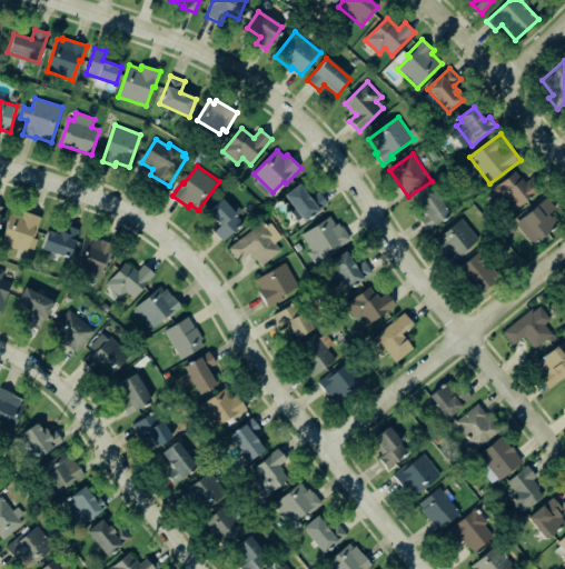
[(515,171),(526,183),(534,177),(543,188),(511,213),(492,190),(515,171)]
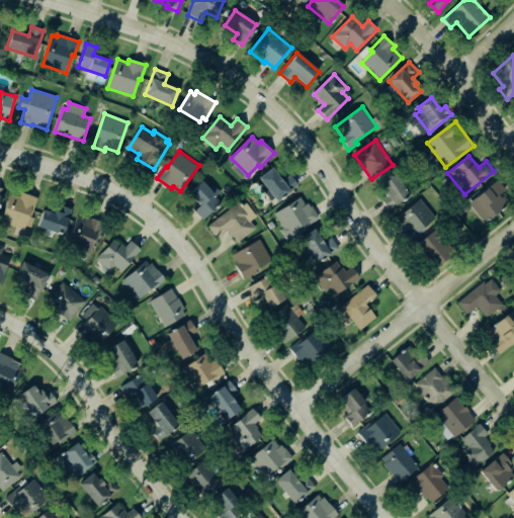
[(272,168),(282,181),(291,174),(300,185),(276,202),(258,178),(272,168)]
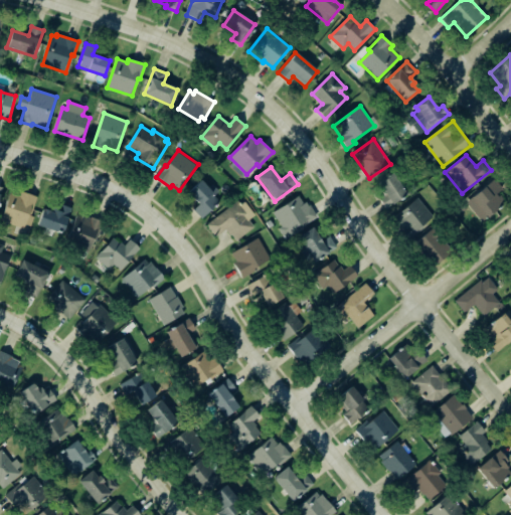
[(392,174),(406,194),(387,208),(380,198),(384,196),(377,185),(392,174)]
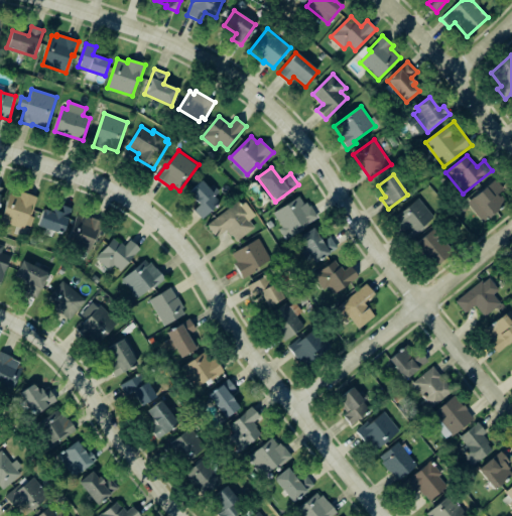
[(496,178),(504,189),(499,192),(507,203),(482,222),(467,202),(496,178)]
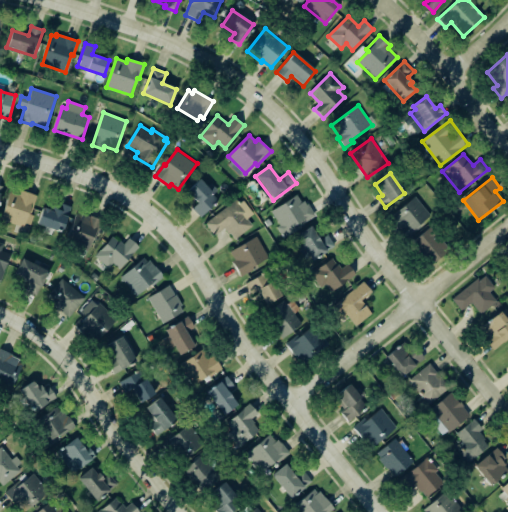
[(199,180),(187,192),(198,204),(193,208),(201,218),(219,200),(199,180)]
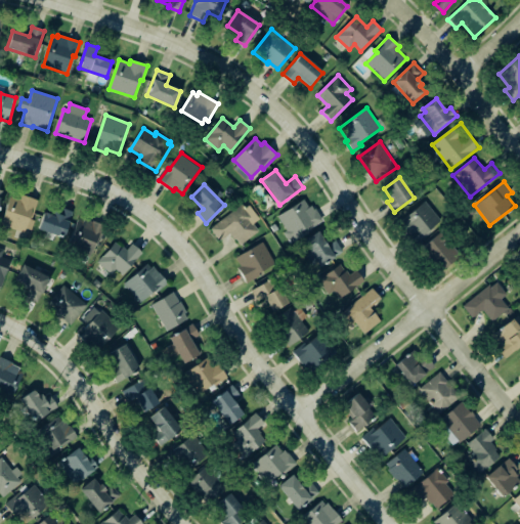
[(20,200),(22,195),(38,201),(33,219),(35,220),(32,230),(27,228),(26,233),(1,225),(10,195),(20,200)]
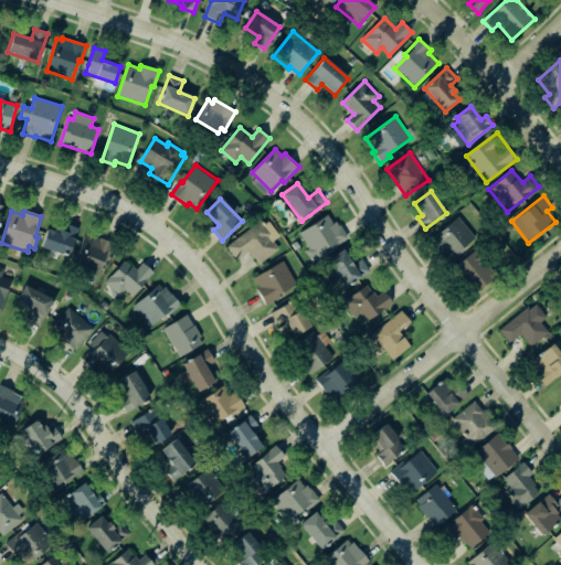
[(328,216),(300,233),(315,256),(331,245),(334,247),(349,238),(341,227),(337,231),(328,216)]
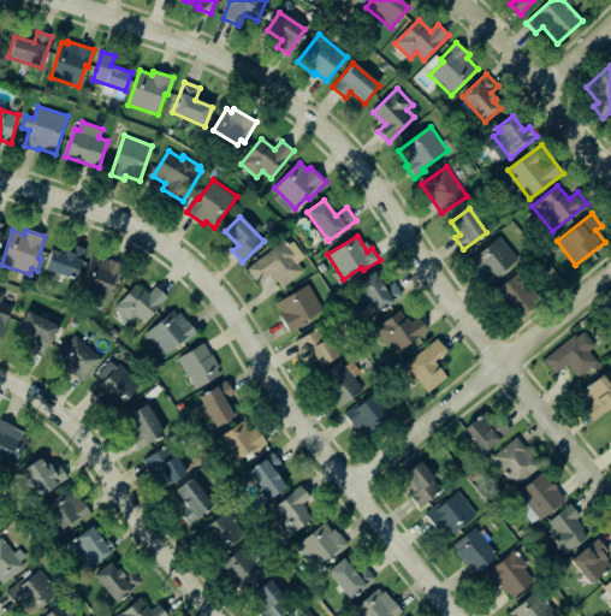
[(500,237),(518,259),(488,284),(470,261),(500,237)]
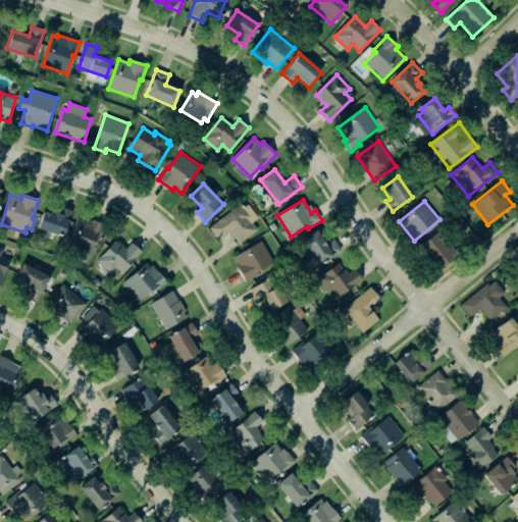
[(243,203),(253,217),(251,219),(259,230),(241,245),(236,238),(235,239),(229,232),(219,241),(210,227),(243,203)]
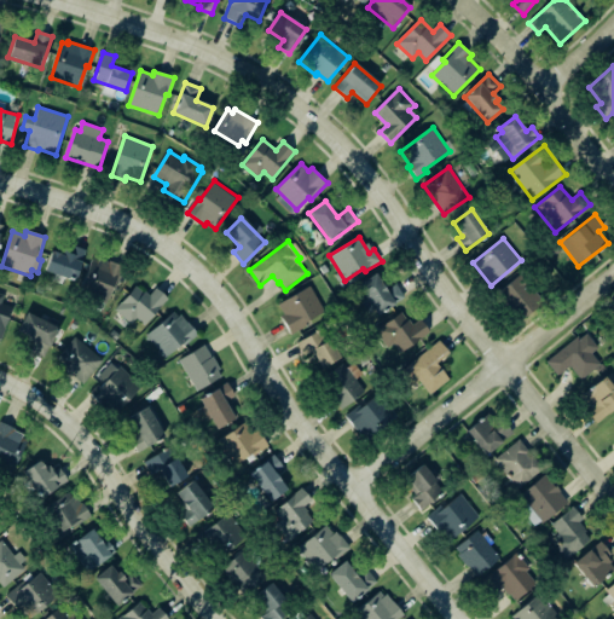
[(559,243),(563,250),(559,255),(552,248),(559,243)]
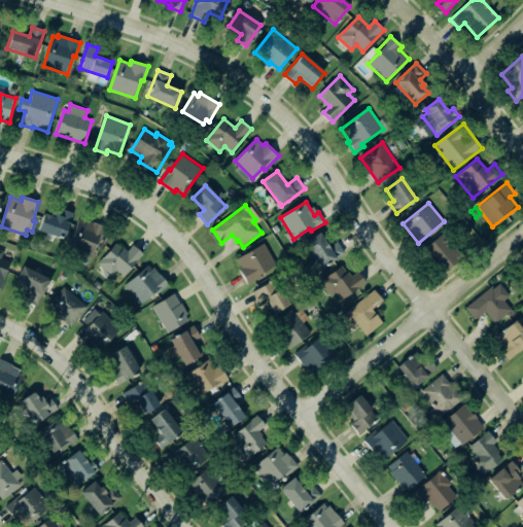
[(73,213),(65,239),(38,231),(43,214),(55,218),(58,208),(73,213)]
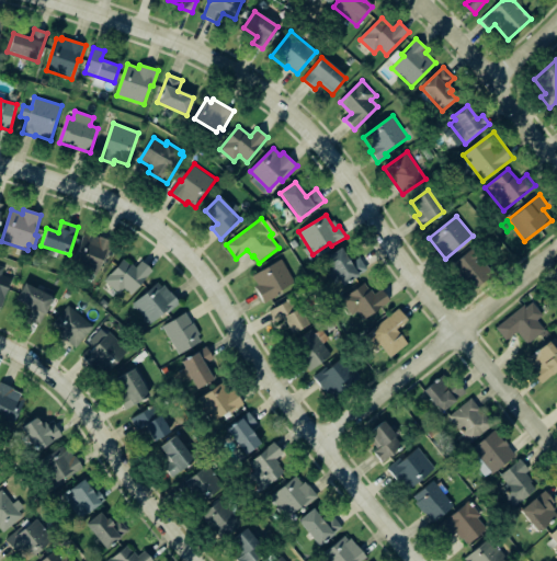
[(115,242),(100,237),(100,238),(87,231),(71,265),(97,276),(103,261),(106,262),(115,242)]
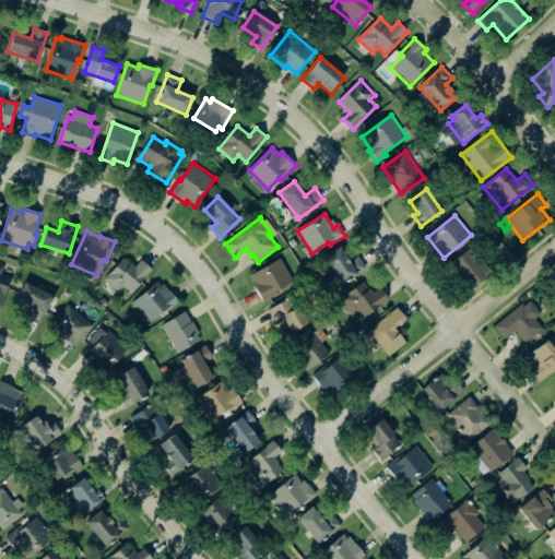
[(350,262),(359,257),(367,269),(341,285),(323,258),(340,247),(350,262)]
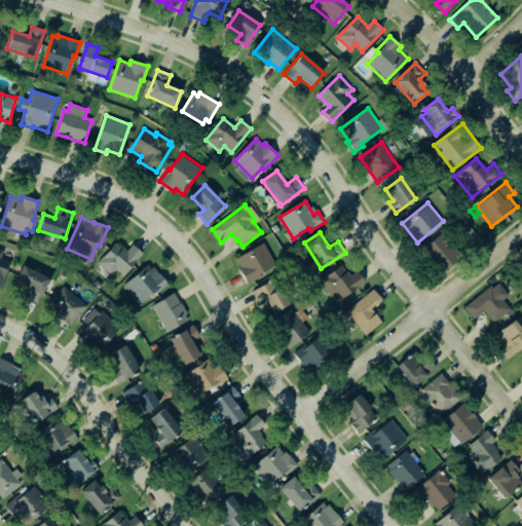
[(445,232),(463,257),(439,276),(420,252),(445,232)]
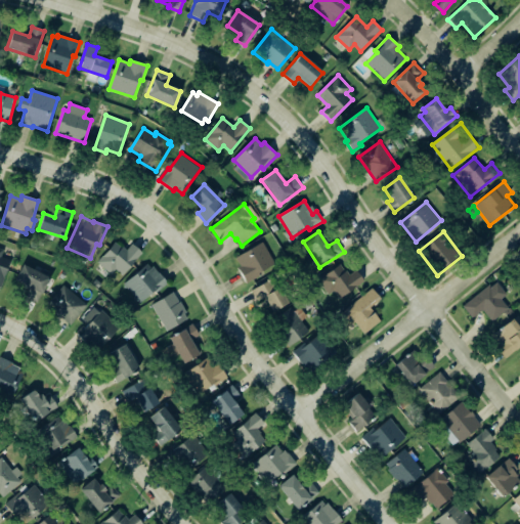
[(133,245),(142,252),(124,274),(117,268),(112,273),(99,263),(117,242),(128,251),(133,245)]
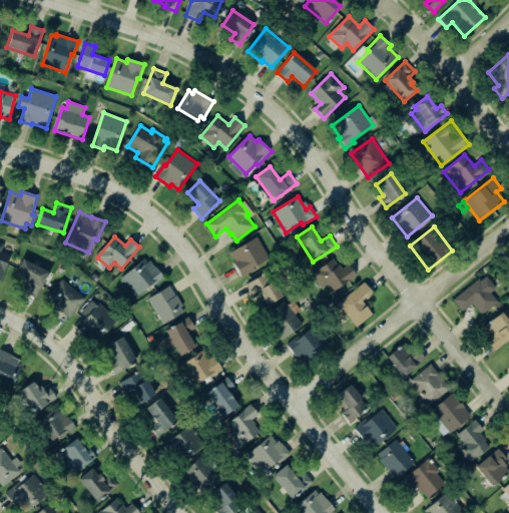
[(237,262),(231,252),(258,237),(270,259),(253,268),(256,270),(242,278),(234,263),(237,262)]
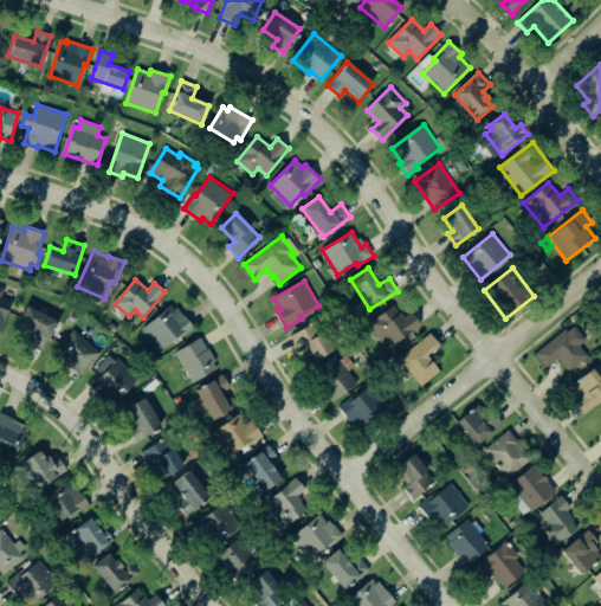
[(2,297),(5,290),(0,288),(0,331),(1,333),(13,301),(2,297)]
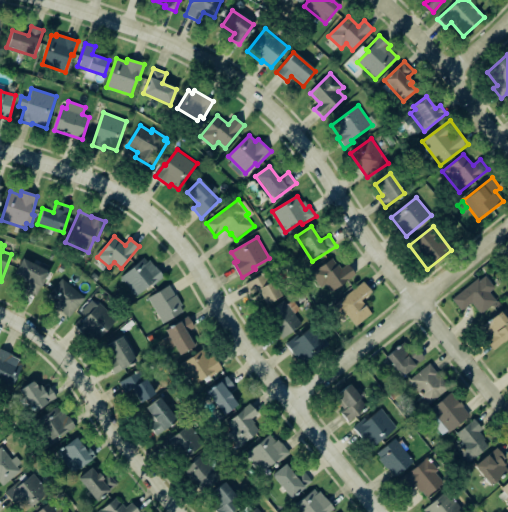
[(356,275),(349,265),(343,268),(336,257),(307,276),(314,286),(320,282),(328,293),(356,275)]
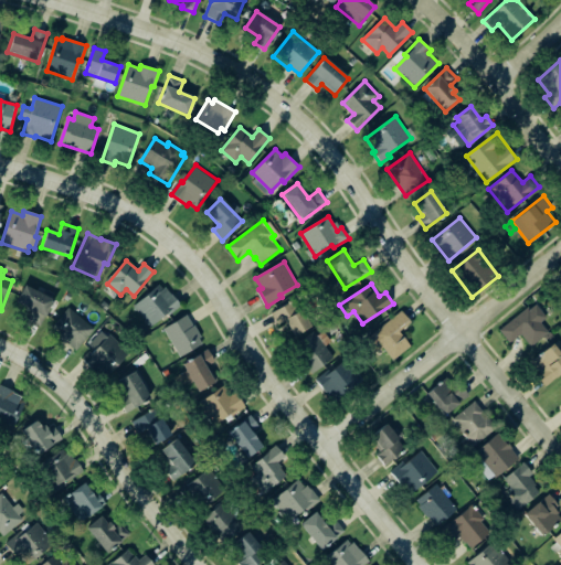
[(159,285),(163,290),(166,288),(171,295),(172,294),(182,306),(170,316),(168,313),(151,327),(134,306),(159,285)]
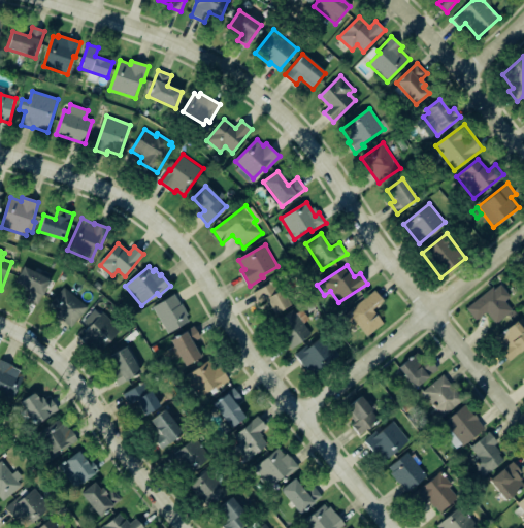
[(23,267),(50,281),(38,305),(24,298),(28,290),(15,284),(23,267)]
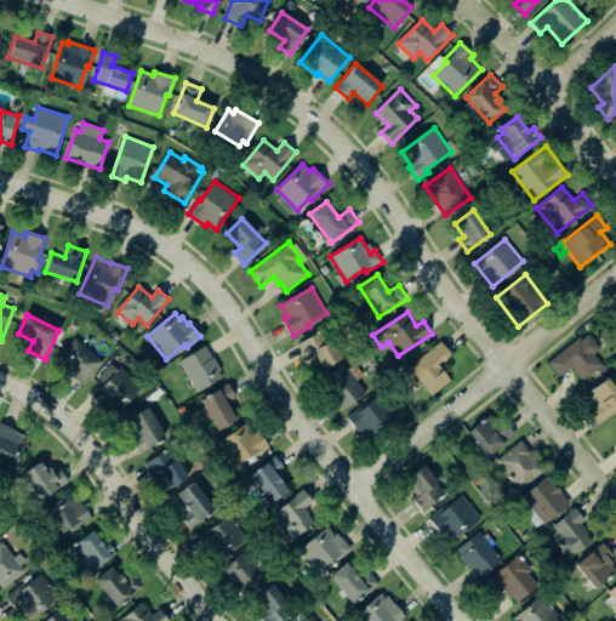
[(328,343),(321,332),(298,345),(304,357),(313,352),(323,370),(342,359),(332,341),(328,343)]
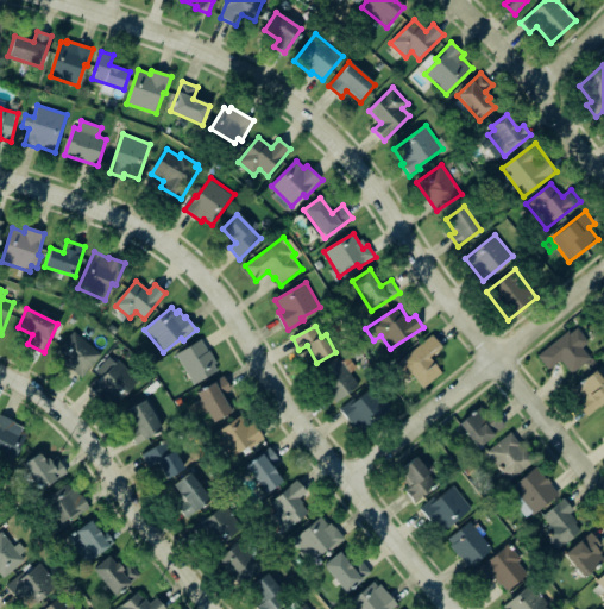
[(571,333),(570,332),(539,356),(549,370),(561,360),(572,374),(592,359),(583,349),(590,343),(578,328),(571,333)]
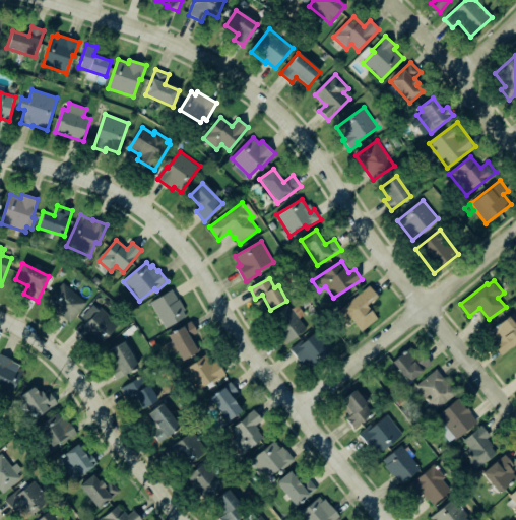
[(63,284),(86,303),(70,324),(54,310),(59,303),(53,298),(63,284)]
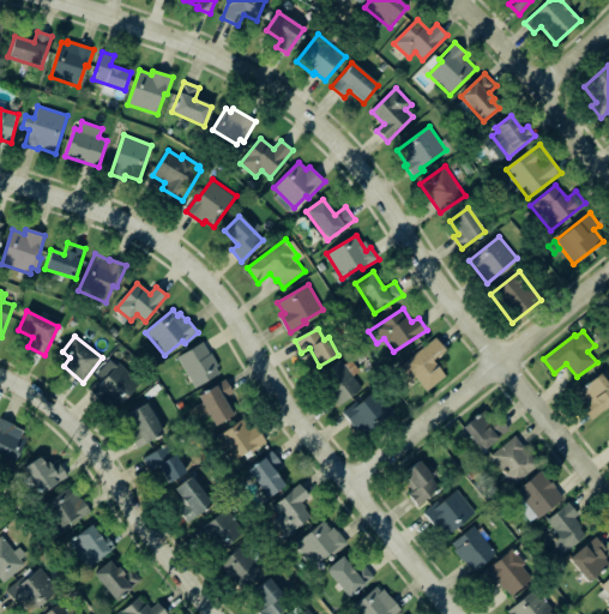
[(436,337),(447,350),(434,361),(446,375),(428,390),(416,375),(410,381),(402,372),(409,366),(405,362),(436,337)]
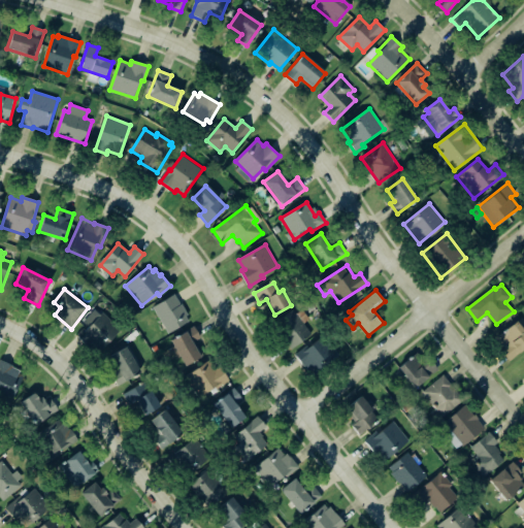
[(175,295),(182,305),(183,304),(189,316),(187,317),(190,321),(169,333),(154,307),(175,295)]
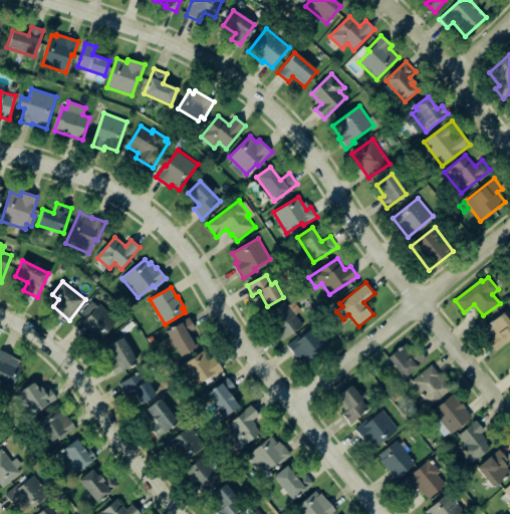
[(286,301),(304,325),(284,339),(267,315),(286,301)]
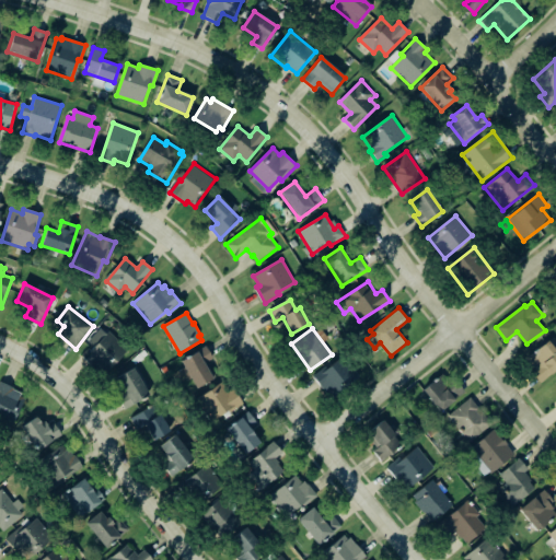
[(101,329),(106,334),(109,330),(130,349),(104,377),(83,359),(93,348),(89,343),(101,329)]
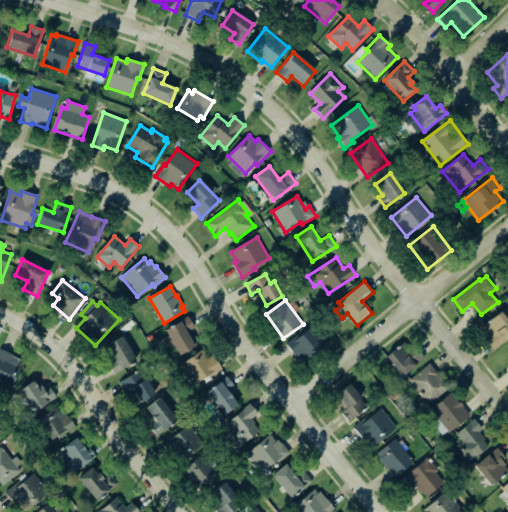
[(501,311),(507,319),(507,339),(494,350),(486,340),(489,337),(482,328),(492,321),(491,320),(501,311)]
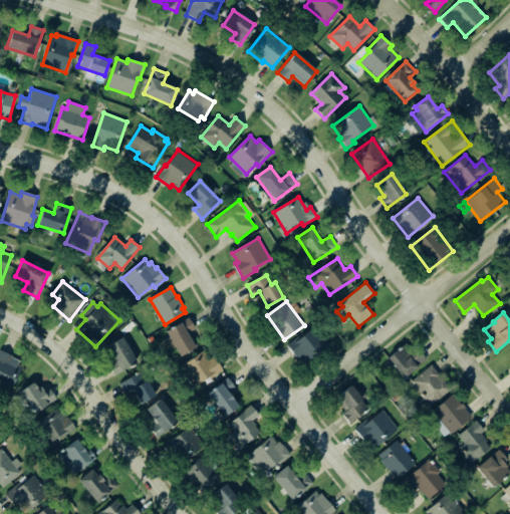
[(190,317),(196,329),(187,334),(195,347),(180,356),(166,332),(190,317)]
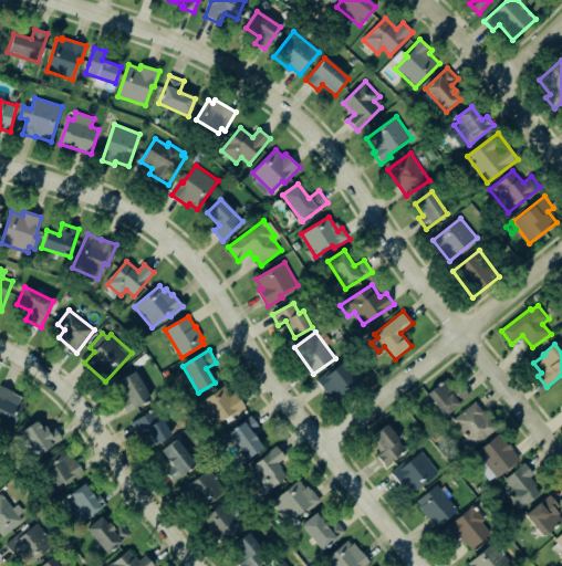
[(331,371),(330,369),(316,380),(329,395),(333,390),(343,404),(365,385),(345,360),(331,371)]
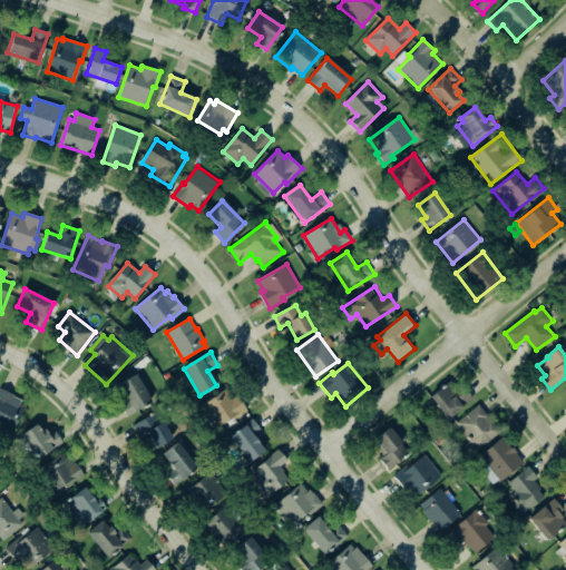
[(135,375),(137,377),(142,374),(153,392),(148,395),(153,402),(127,418),(120,405),(127,401),(118,385),(135,375)]
